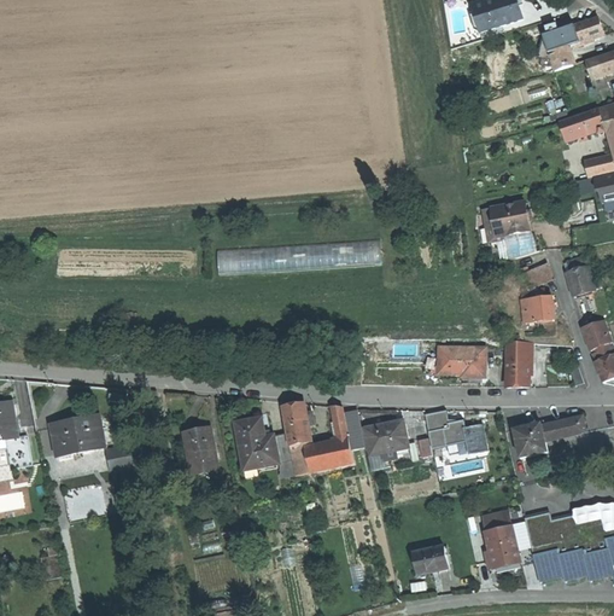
[(480,30),(521,18),(518,6),(515,0),(484,0),(472,4),(474,12),(480,29),(480,30)]
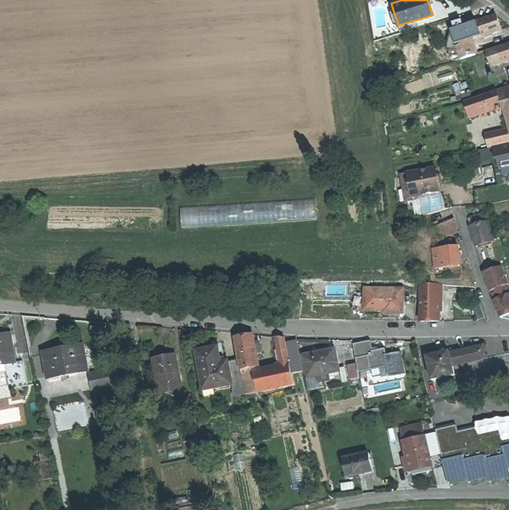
[(398,24),(393,10),(389,11),(393,23),(398,24)]
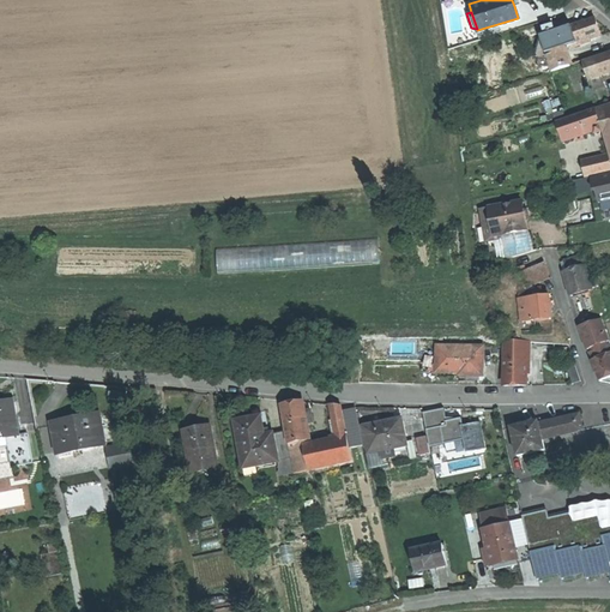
[(556,27),(562,46),(597,35),(593,25),(591,16),(556,27)]
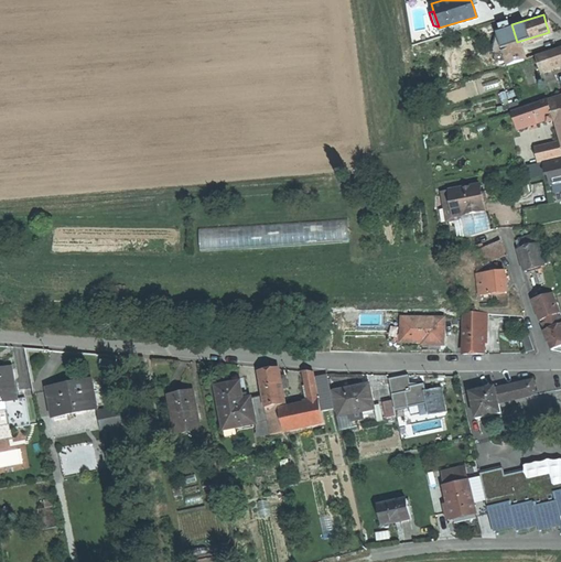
[(511,24),(494,30),(505,64),(520,60),(515,43),(517,42),(511,24)]
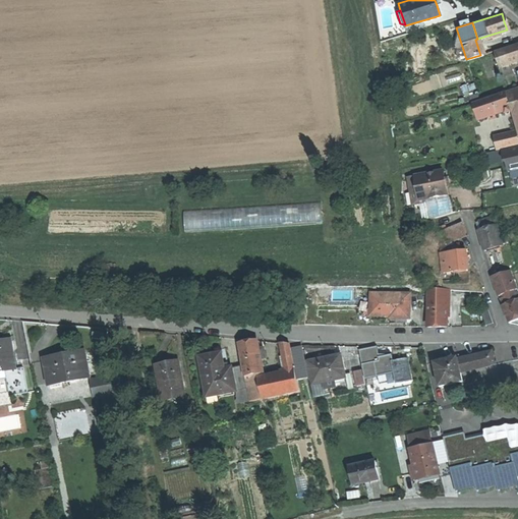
[(517,43),(501,49),(506,63),(517,58),(517,43)]
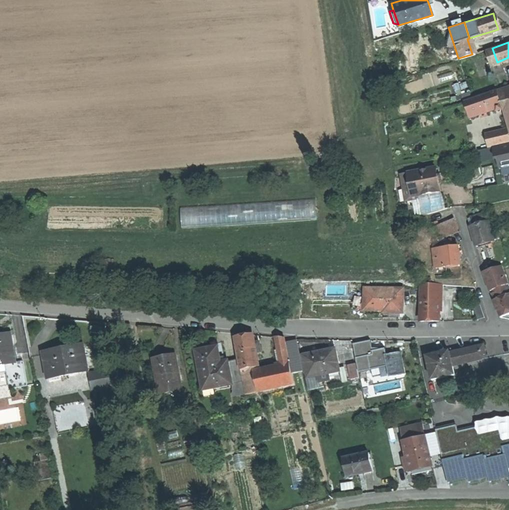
[(497,62),(492,48),(483,51),(488,65),(497,62)]
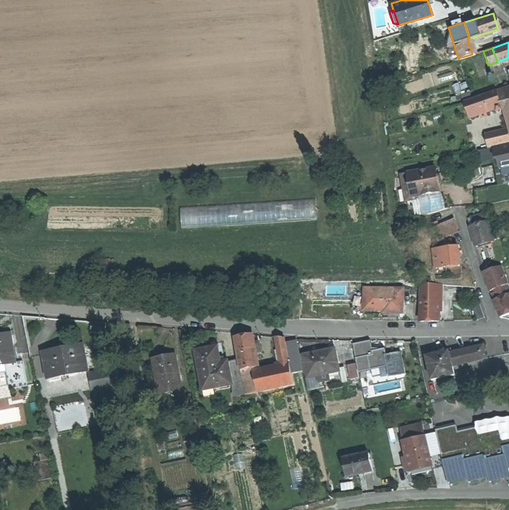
[(493,74),(498,87),(507,83),(503,71),(493,74)]
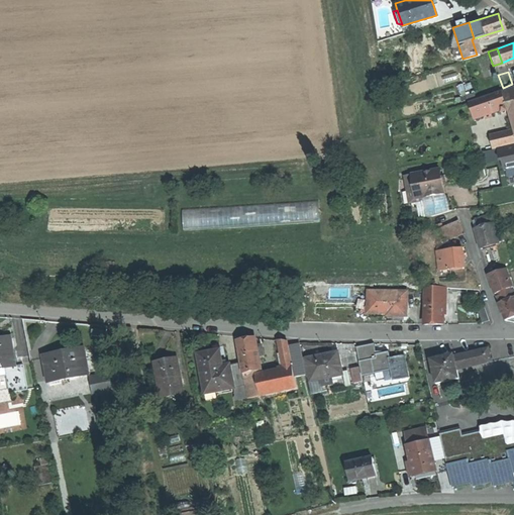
[(513,86),(499,91),(505,109),(513,106),(513,86)]
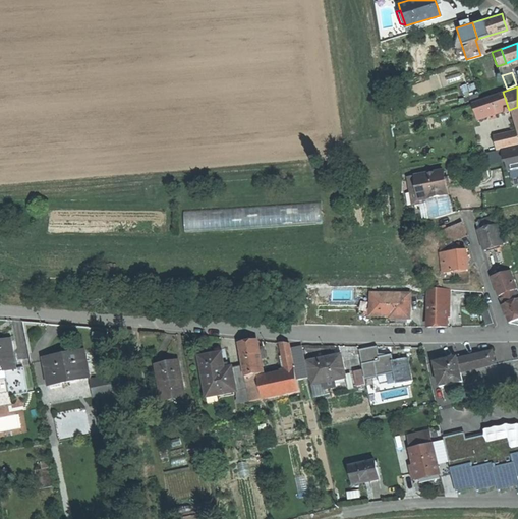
[(503,92),(497,93),(502,111),(503,112),(509,110),(503,92)]
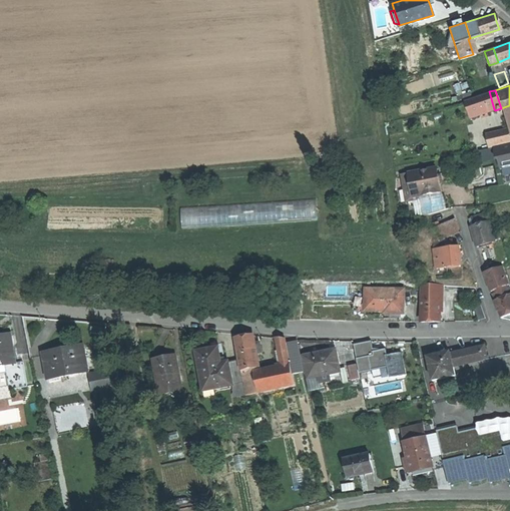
[(494,109),(489,91),(462,100),(468,117),(494,109)]
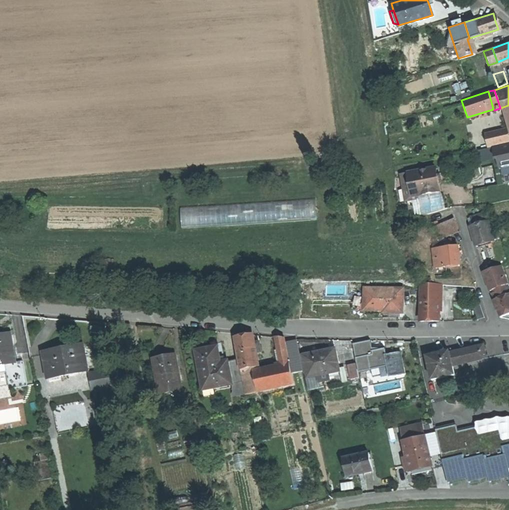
[(508,105),(500,108),(502,115),(508,113),(508,105)]
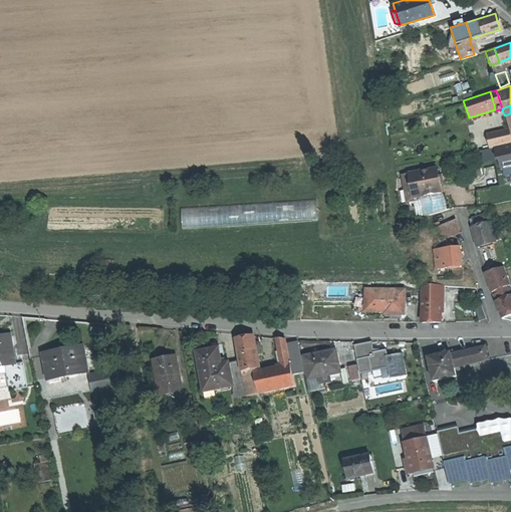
[(510,143),(510,137),(508,128),(485,133),(489,148),(510,143)]
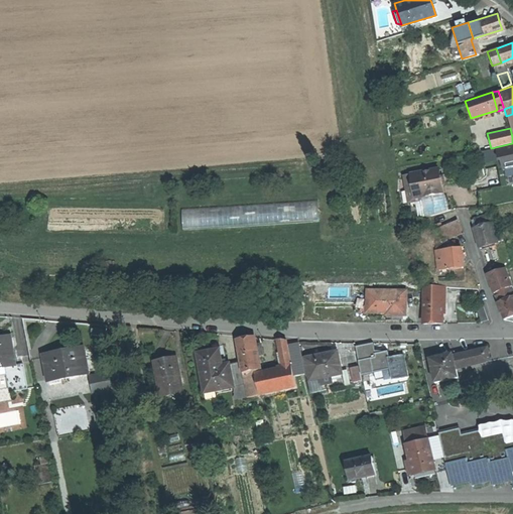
[(512,143),(481,151),(487,179),(512,173),(512,143)]
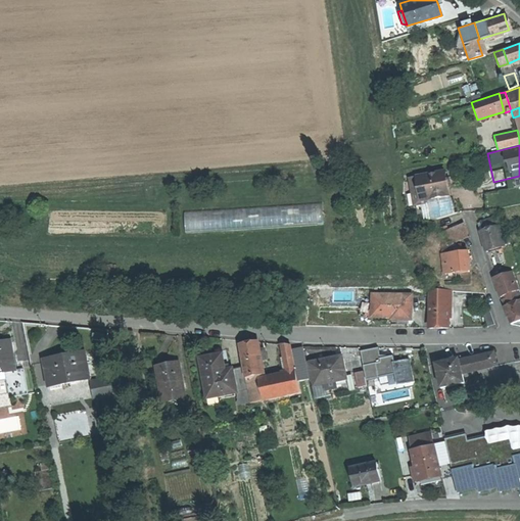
[(441,171),(407,177),(409,192),(416,191),(417,199),(421,198),(438,195),(445,194),(441,171)]
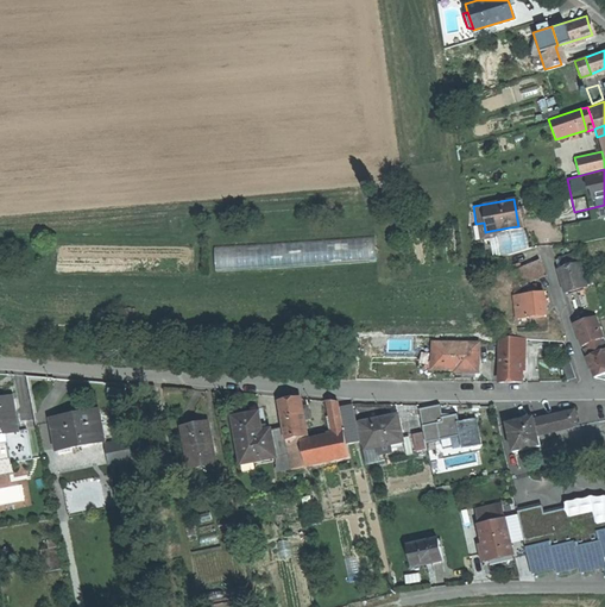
[(604,205),(574,212),(580,238),(604,232),(604,205)]
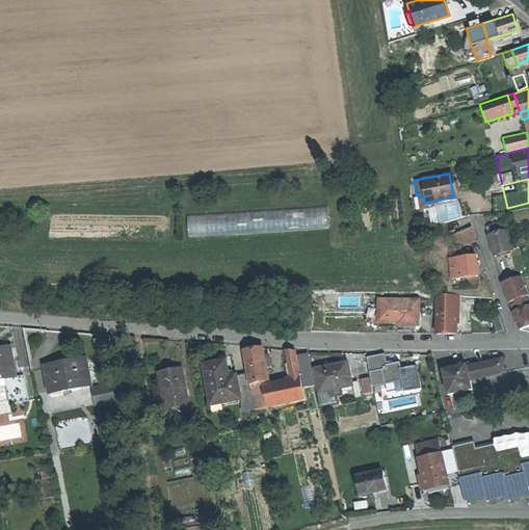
[(428,202),(424,203),(423,194),(416,195),(419,208),(429,206),(428,202)]
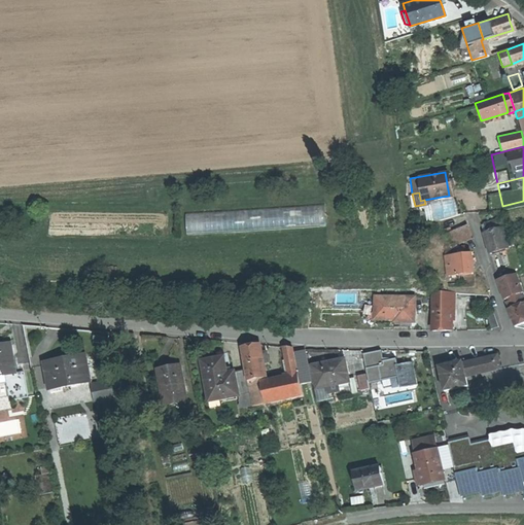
[(481,222),(484,231),(499,225),(497,217),(481,222)]
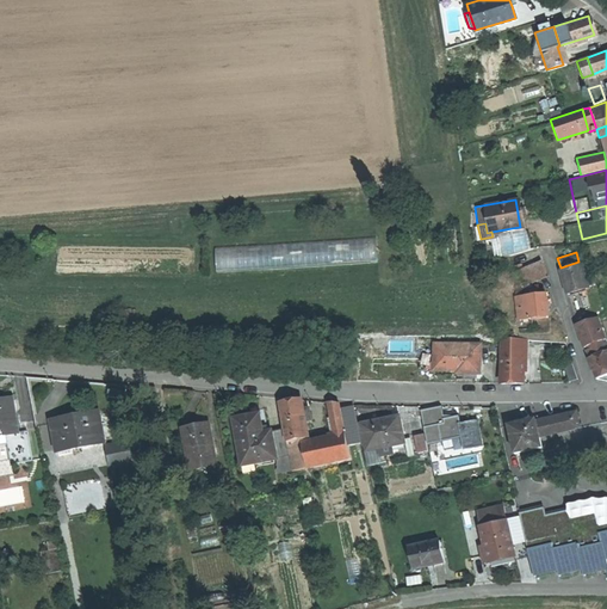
[(580,252),(576,252),(578,262),(586,285),(593,283),(588,270),(586,263),(582,257),(580,252)]
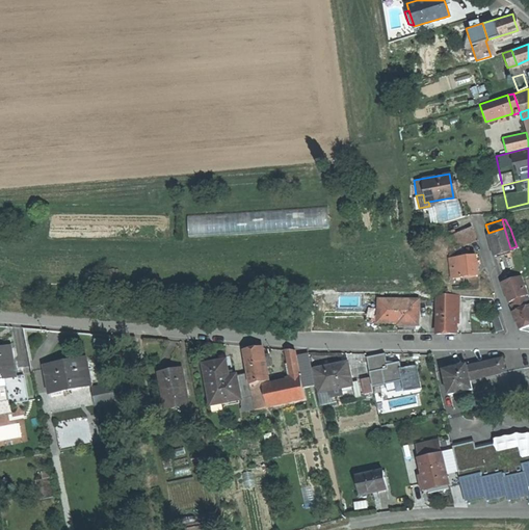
[(449,246),(473,237),(469,226),(445,235),(449,246)]
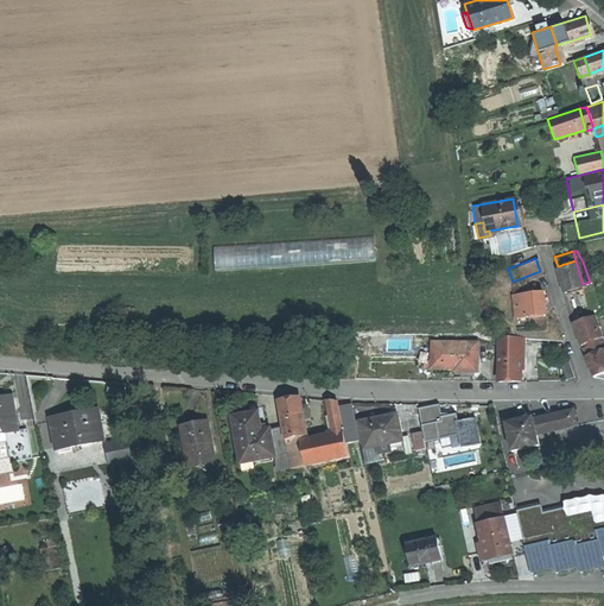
[(558,281),(561,291),(583,284),(576,260),(558,266),(554,267),(558,281)]
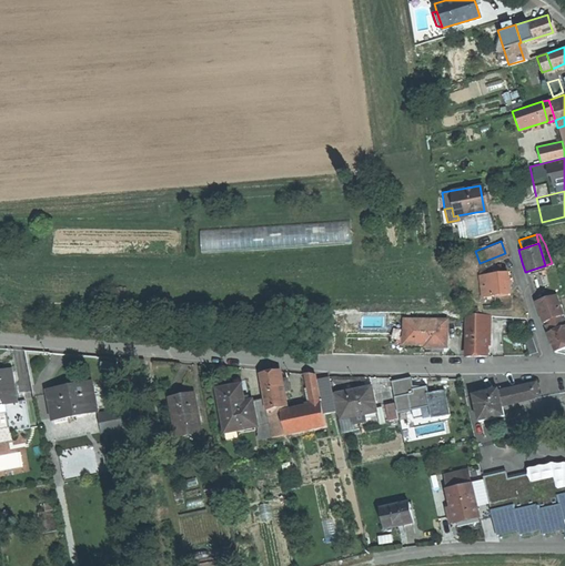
[(492,295),(493,294),(501,294),(507,293),(504,272),(503,272),(498,272),(490,273),(492,295)]
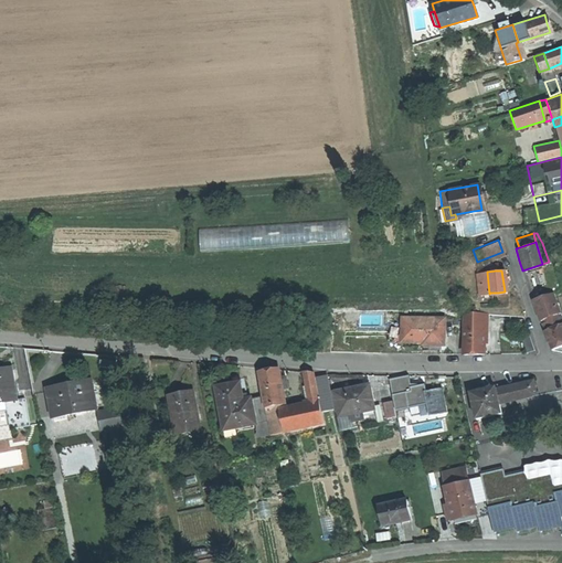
[(489,294),(475,295),(476,305),(491,303),(490,293),(489,294)]
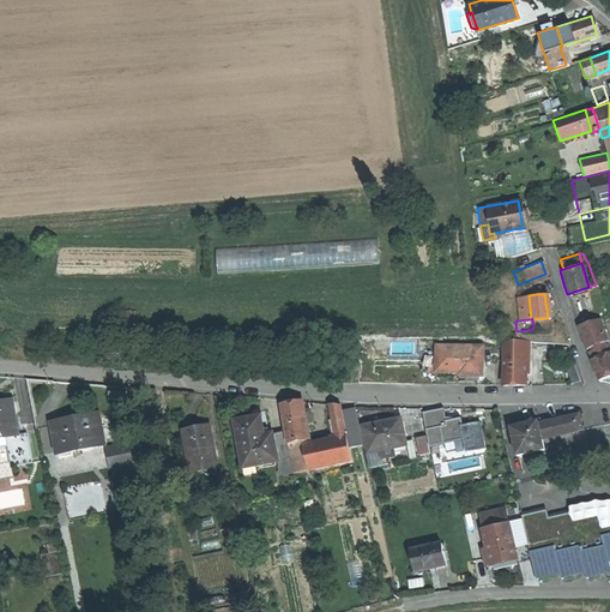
[(580,335),(585,347),(605,340),(598,318),(575,323),(580,335)]
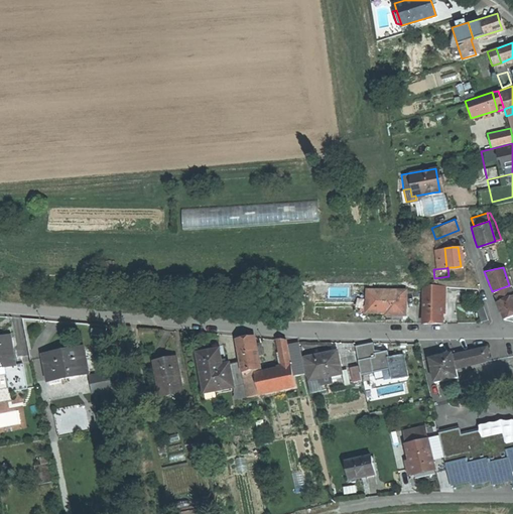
[(421,300),(440,300),(440,285),(421,284),(421,300)]
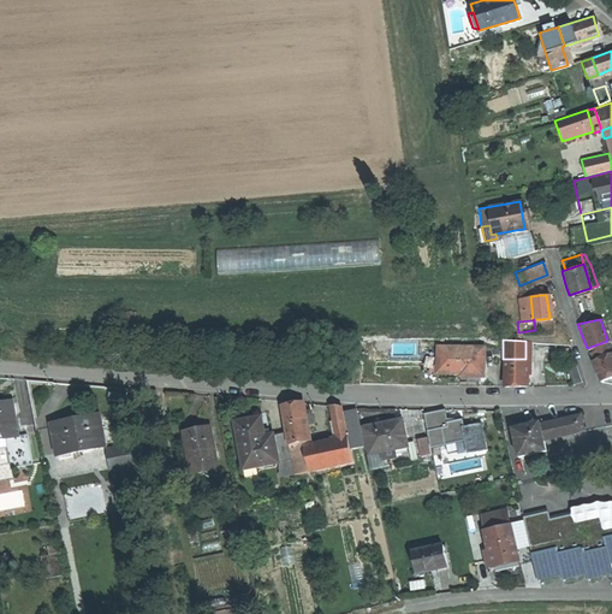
[(611,352),(607,341),(587,348),(599,379),(611,375),(611,352)]
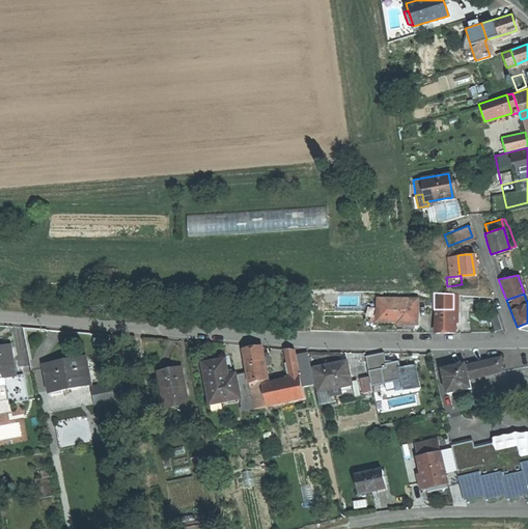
[(416,299),(377,298),(376,319),(395,321),(395,323),(406,323),(416,324),(416,299)]
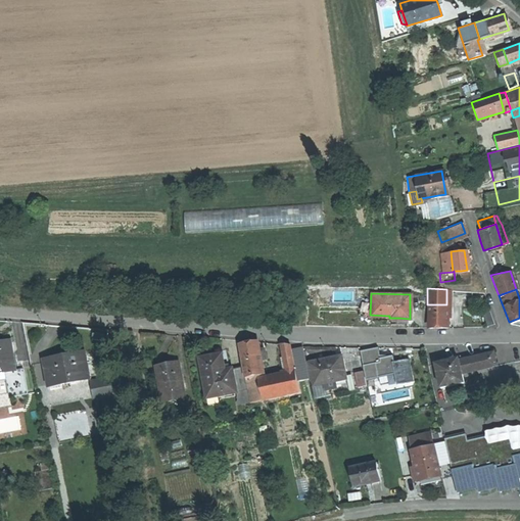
[(436,326),(446,326),(446,304),(427,304),(426,326),(436,326)]
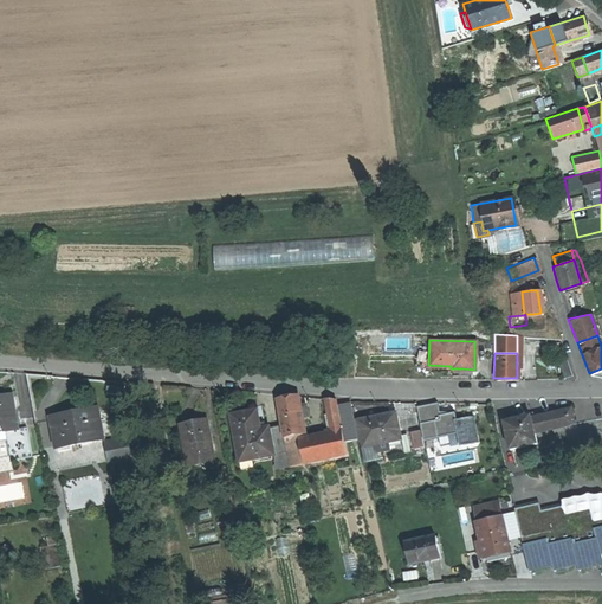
[(570,373),(565,358),(557,361),(562,377),(570,373)]
